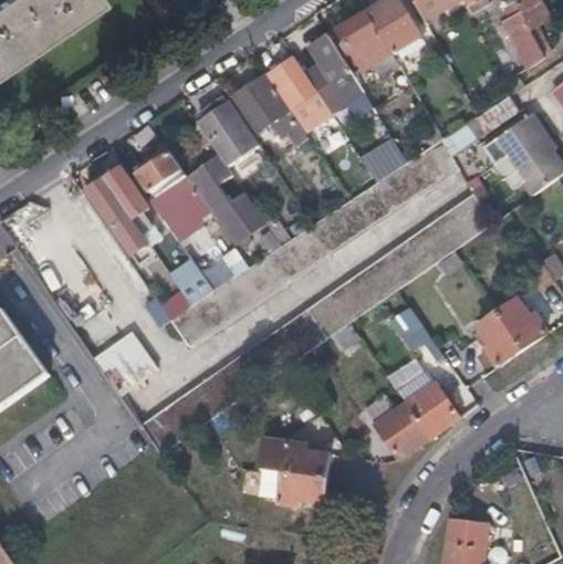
[(0,70),(31,50),(100,3),(97,0),(0,0),(0,70)]
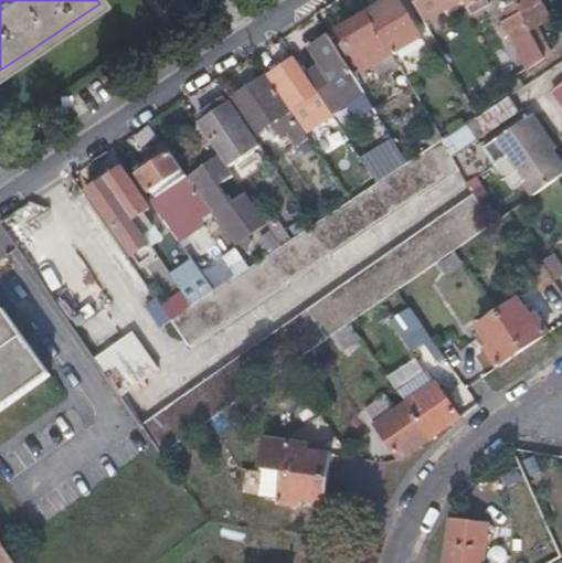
[(384,0),(367,10),(390,51),(419,35),(398,0),(384,0)]
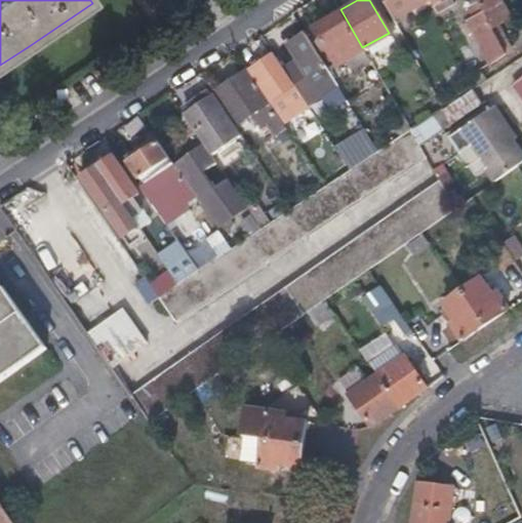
[(383,0),(391,16),(422,0),(383,0)]
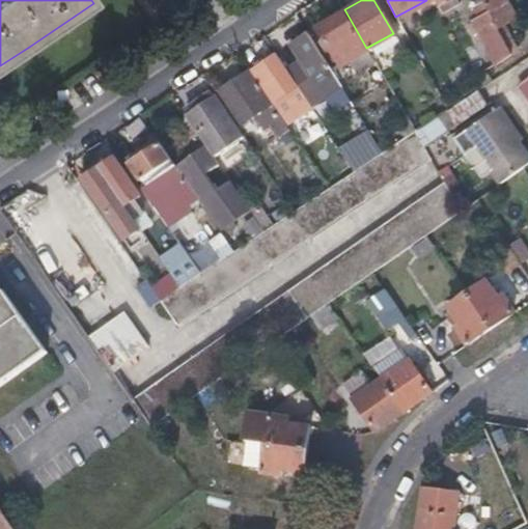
[(478,20),(475,22),(472,23),(492,60),(508,51),(498,31),(504,28),(516,21),(504,0),(480,0),(482,3),(472,8),(478,20)]
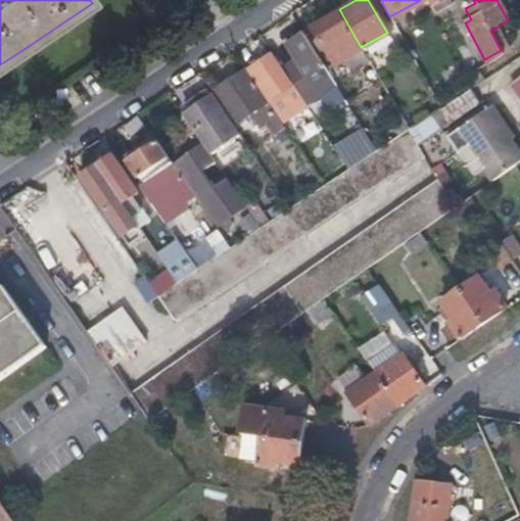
[(331,64),(336,61),(340,59),(348,72),(368,60),(361,47),(339,9),(310,27),(331,64)]
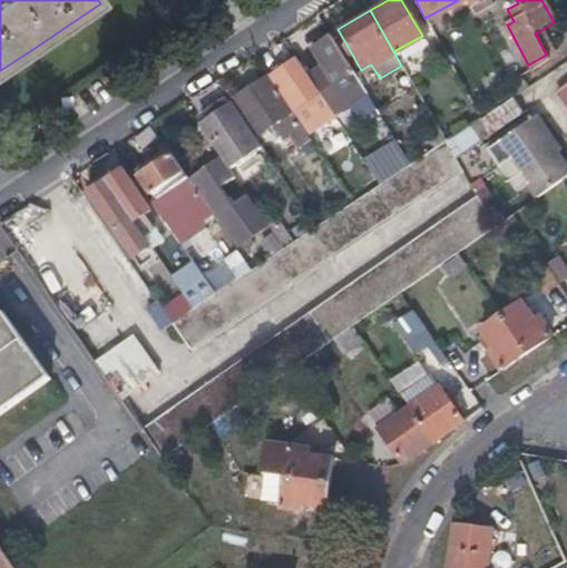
[(554,51),(541,30),(535,33),(546,55),(554,51)]
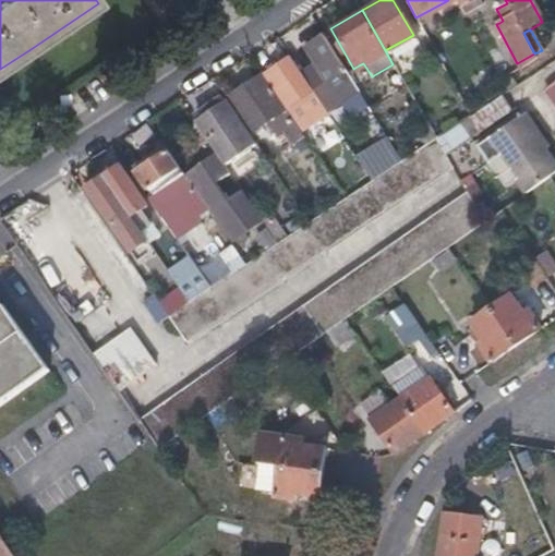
[(322,33),(312,38),(302,45),(313,61),(298,71),(322,107),(323,109),(356,89),(322,33)]
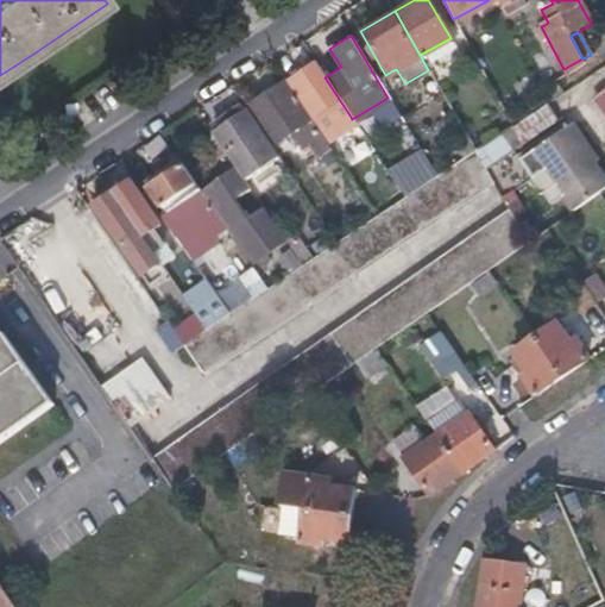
[(288,77),(301,95),(313,113),(329,102),(342,123),(351,117),(325,77),(314,58),(288,77)]
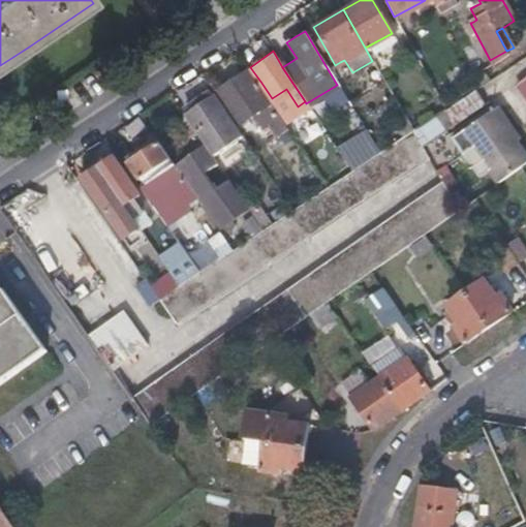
[(236,122),(243,118),(250,113),(259,127),(265,124),(273,135),(286,126),(248,68),(215,91),(236,122)]
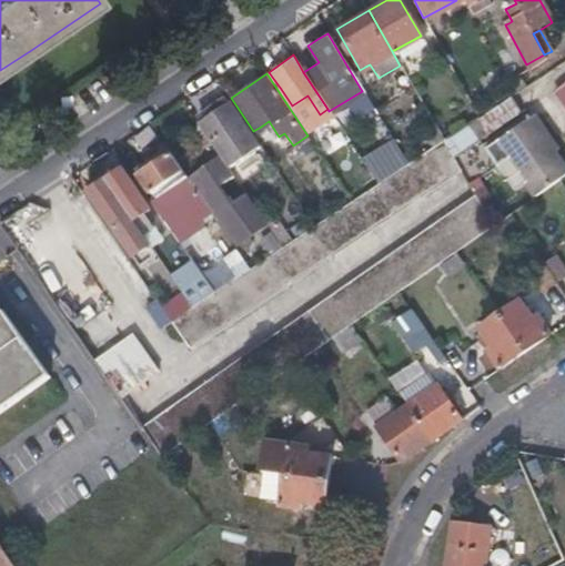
[(564,80),(554,88),(564,103),(564,80)]
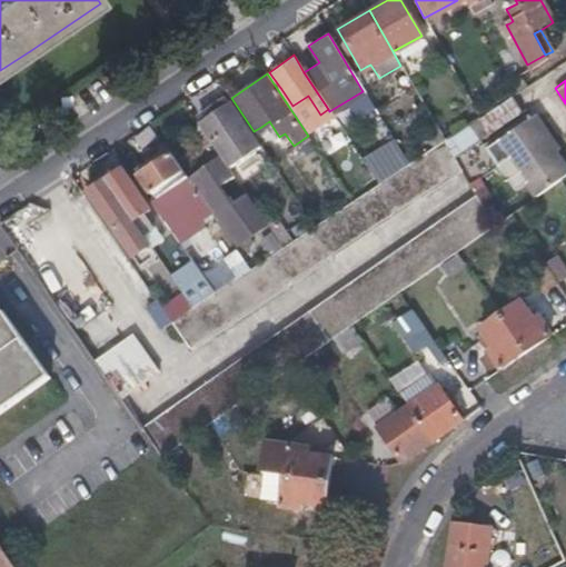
[(199,120),(214,142),(229,165),(256,147),(227,102),(199,120)]
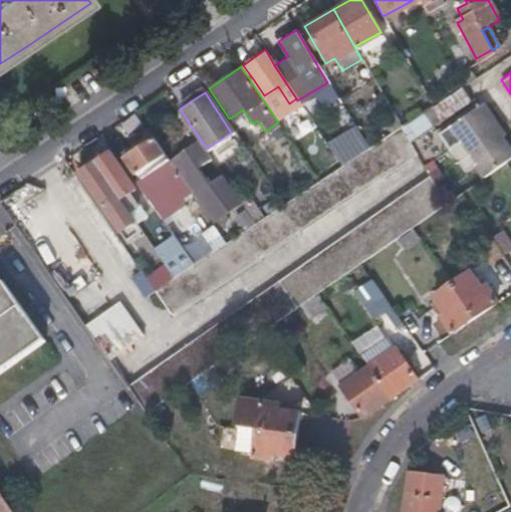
[(510,159),(493,134),(476,108),(446,129),(479,179),(510,159)]
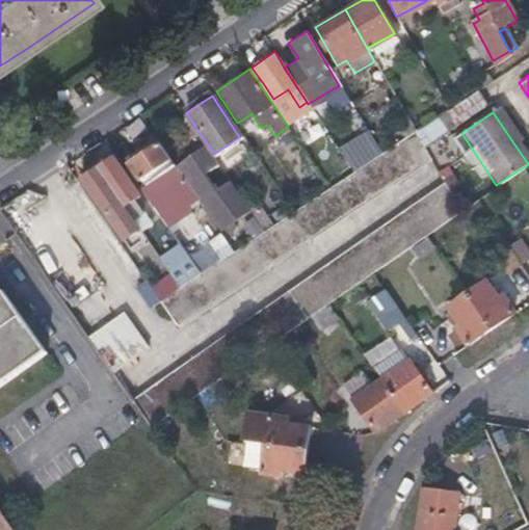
[(184,113),(179,117),(173,122),(185,139),(196,132),(184,113)]
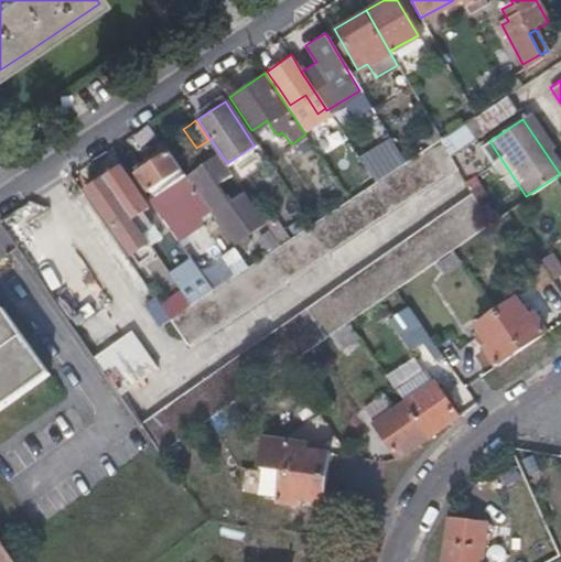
[(209,288),(187,302),(166,316),(184,344),(456,166),(440,138),(402,162),(389,171),(278,244),(266,251),(209,288)]
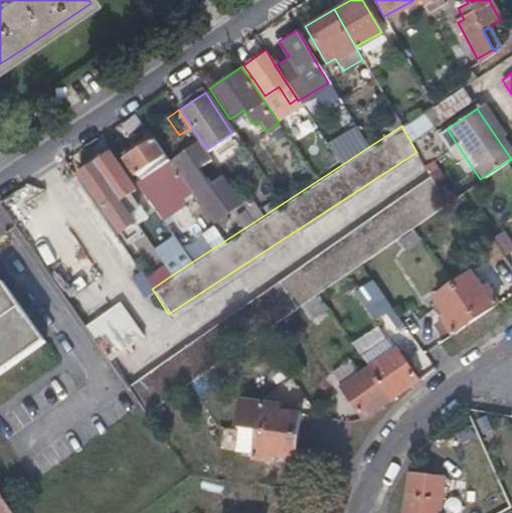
[(367,148),(355,127),(342,135),(355,156),(367,148)]
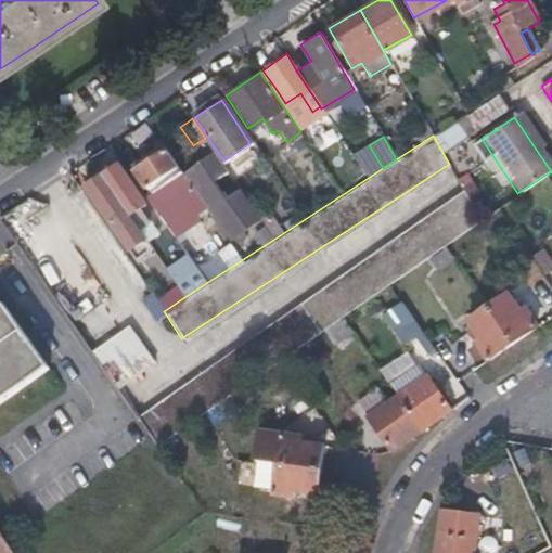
[(150,193),(148,194),(145,195),(174,235),(195,221),(204,205),(182,174),(165,148),(133,169),(150,193)]
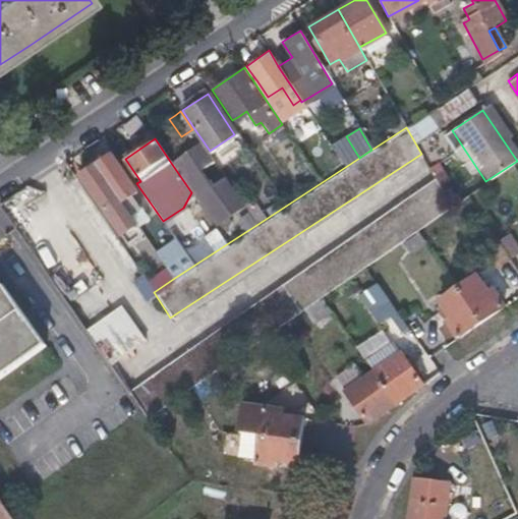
[(241,203),(223,176),(208,187),(196,171),(213,160),(202,142),(171,163),(191,192),(193,196),(197,193),(216,221),(241,203)]
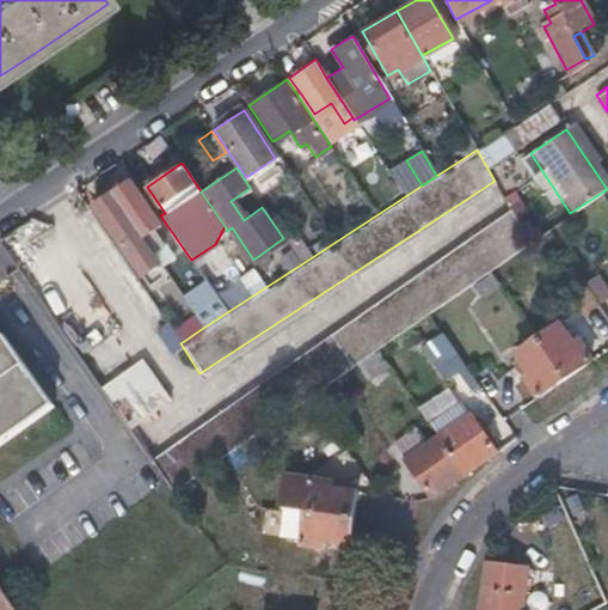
[(110,191),(141,237),(157,225),(127,180),(110,191)]
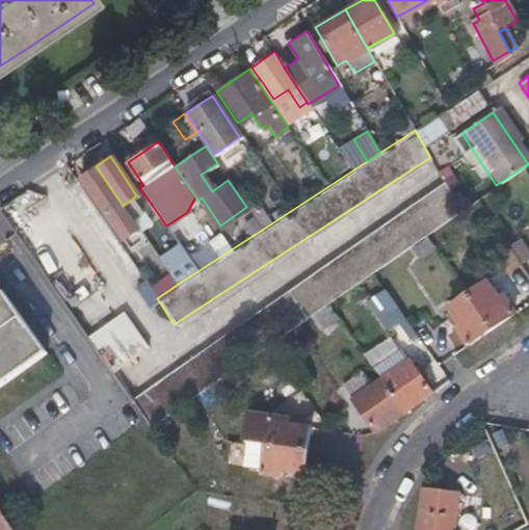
[(123,206),(96,166),(79,178),(122,240),(138,229),(131,218),(126,211),(123,206)]
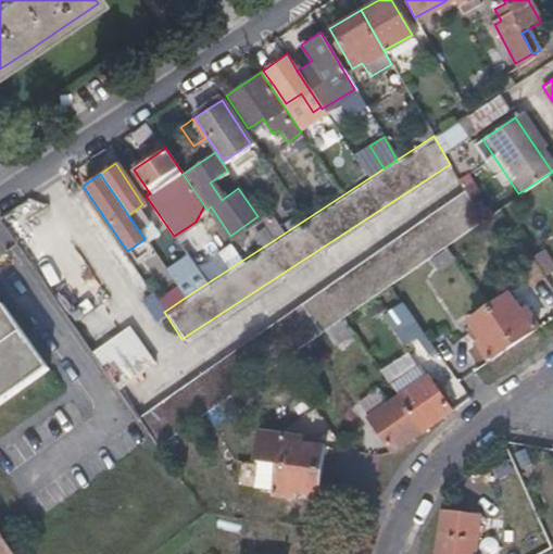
[(251,378),(317,332),(481,219),(464,190),(135,416),(154,444),(220,400),(225,395),(239,387),(251,378)]
